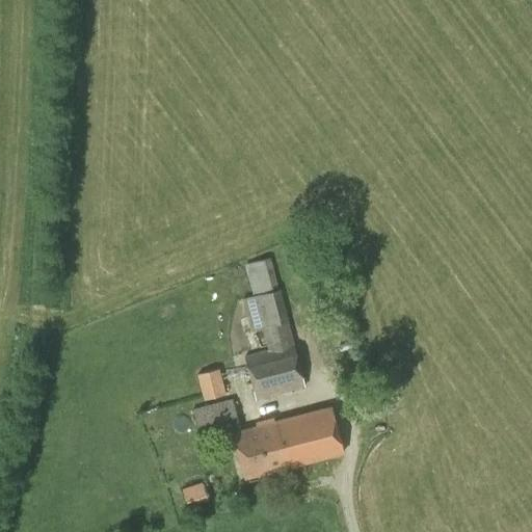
[(306,387),(270,257),(244,264),(254,295),(241,298),(250,333),(262,329),(268,349),(243,355),(256,401),(306,387)]
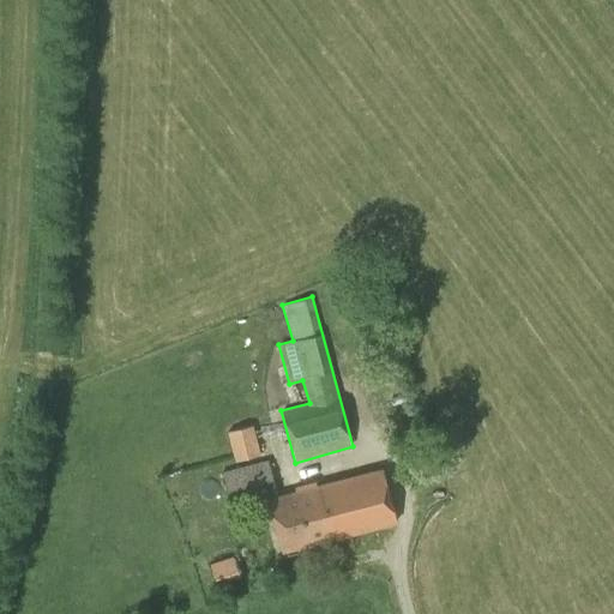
[(235,462),(260,455),(253,425),(227,431),(235,462)]
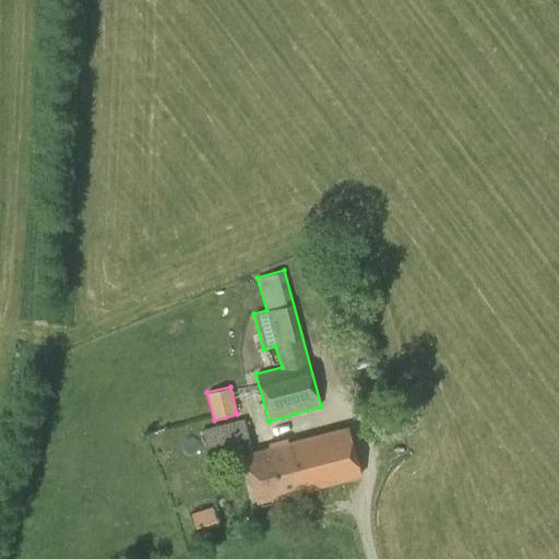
[(245,419),(202,429),(203,436),(206,449),(209,449),(249,439),(245,419)]
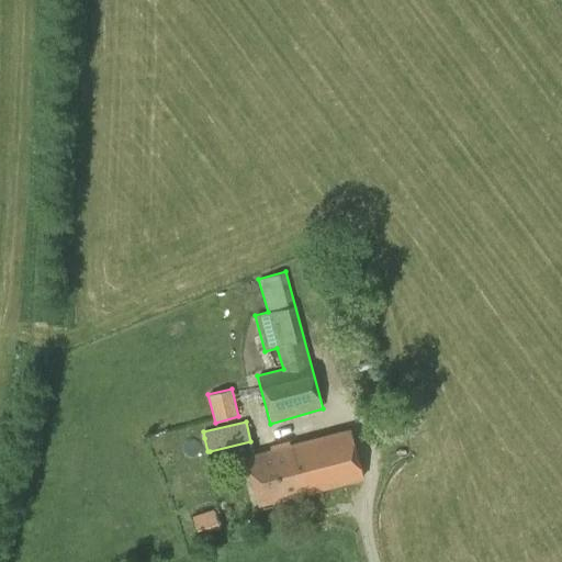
[(258,502),(361,475),(349,428),(246,454),(258,502)]
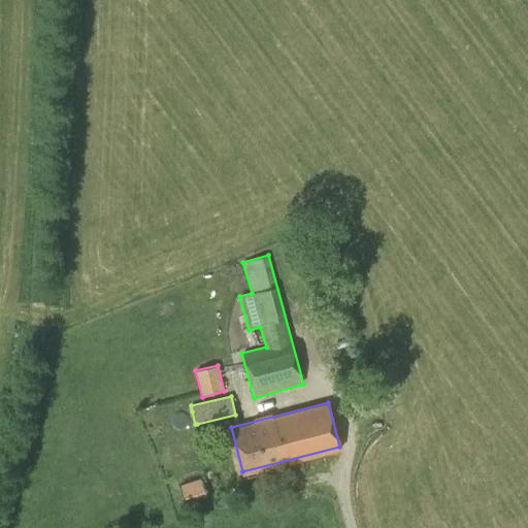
[(200,480),(180,486),(186,502),(205,496),(200,480)]
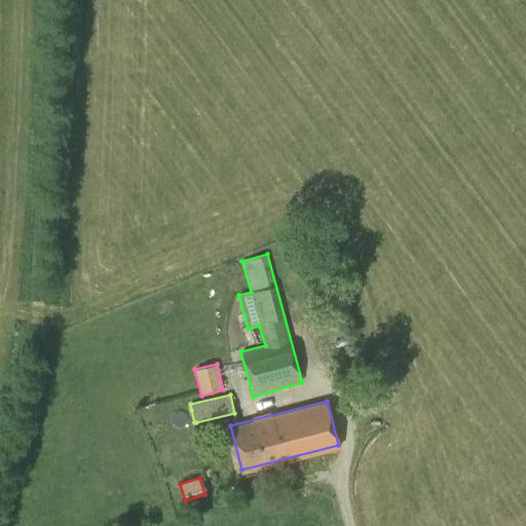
All buildings are outlined.
